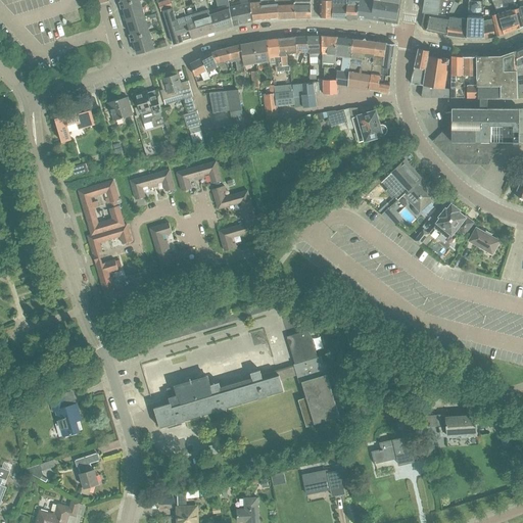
[(138,0),(123,5),(125,13),(142,8),(140,0),(138,0)]
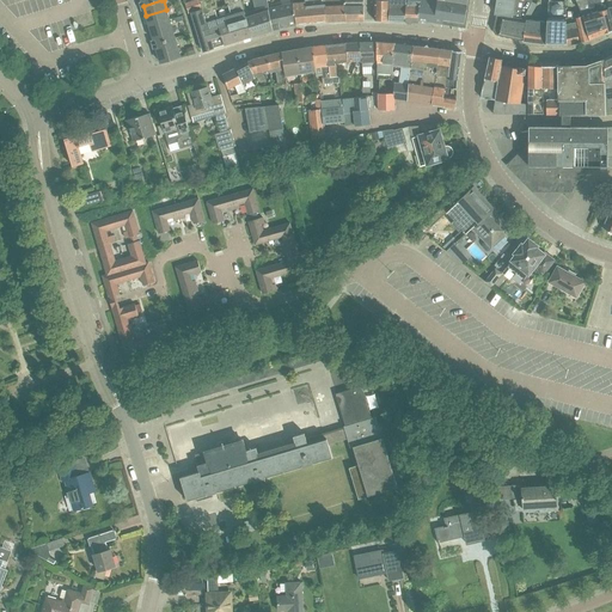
[(199,0),(187,5),(189,12),(203,10),(200,0),(199,0)]
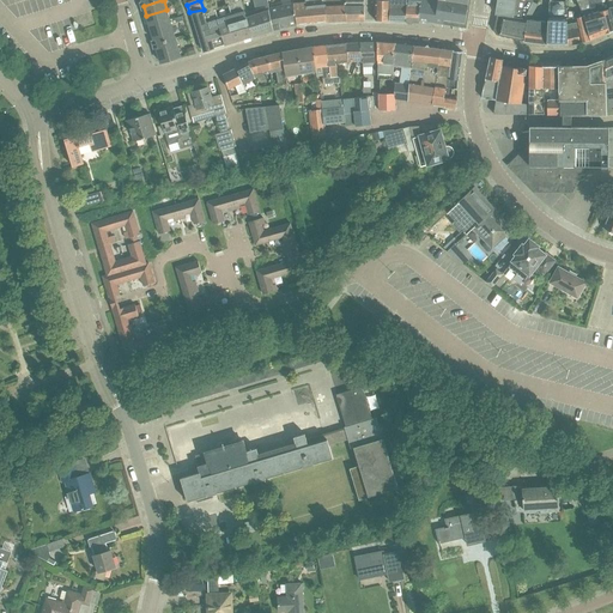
[(218,8),(214,0),(200,0),(204,10),(189,12),(189,13),(192,12),(204,52),(224,46),(253,37),(247,17),(242,0),(225,0),(226,5),(228,4),(232,16),(219,20),(216,10),(218,8)]
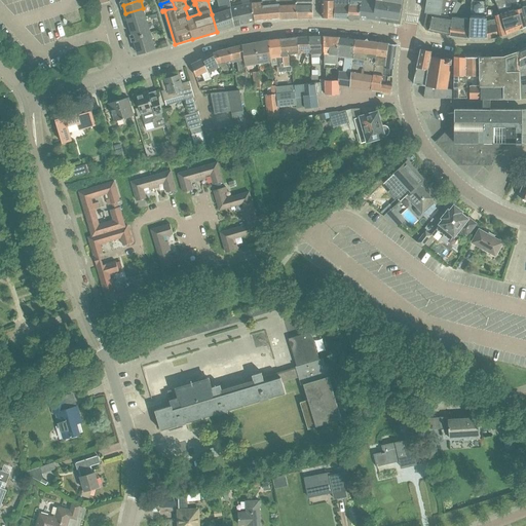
[(220,11),(213,14),(217,32),(235,26),(231,7),(230,3),(229,0),(217,0),(220,8),(220,11)]
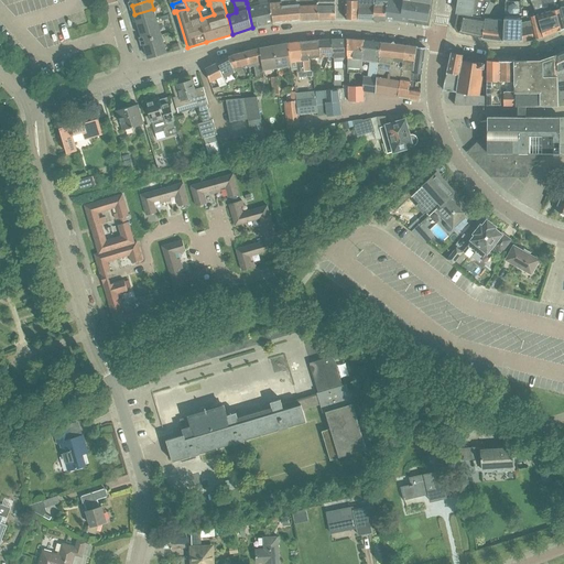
[(281,0),(281,2),(270,3),(273,23),(301,20),(300,0),(281,0)]
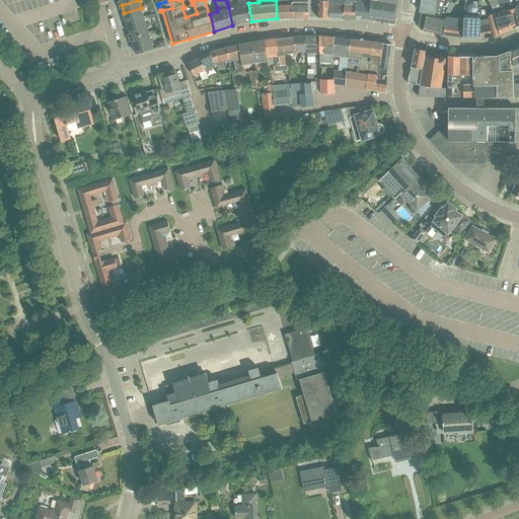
[(276,0),(277,18),(294,18),(293,0),(276,0)]
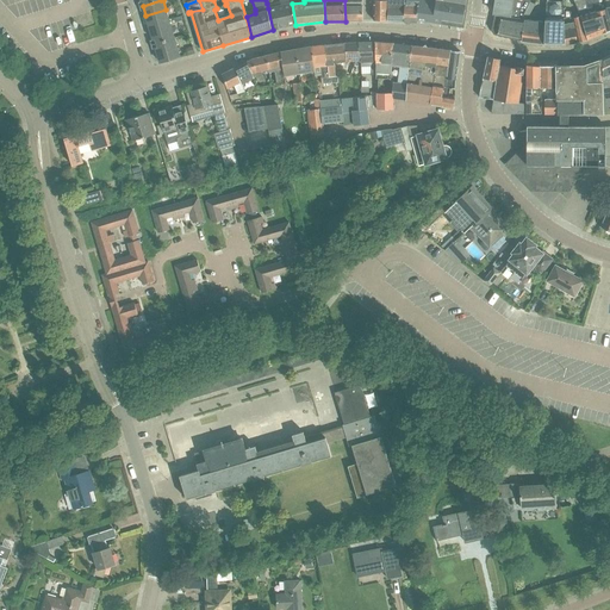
[(344,0),(346,22),(363,20),(362,0),(344,0)]
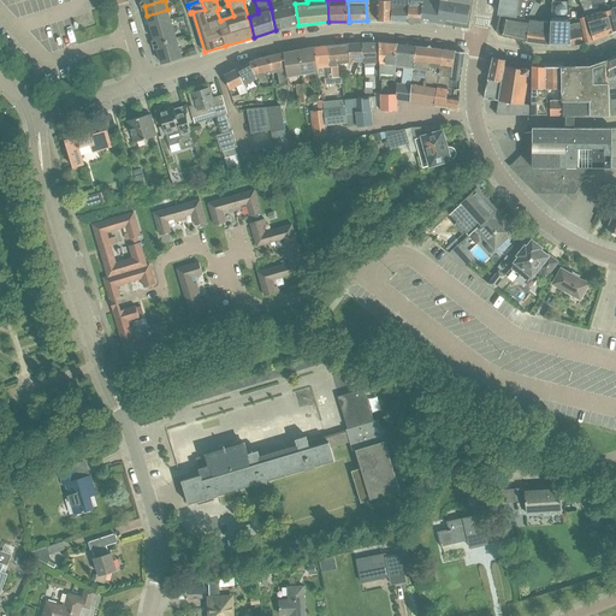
[(377,21),(391,22),(391,0),(386,0),(378,0),(377,21)]
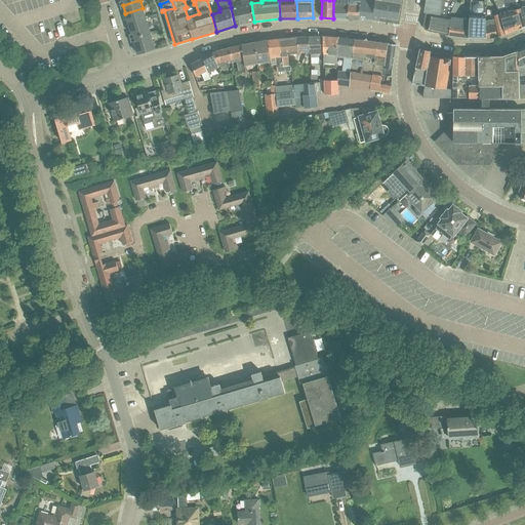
[(333,0),(333,18),(347,18),(349,0),(333,0)]
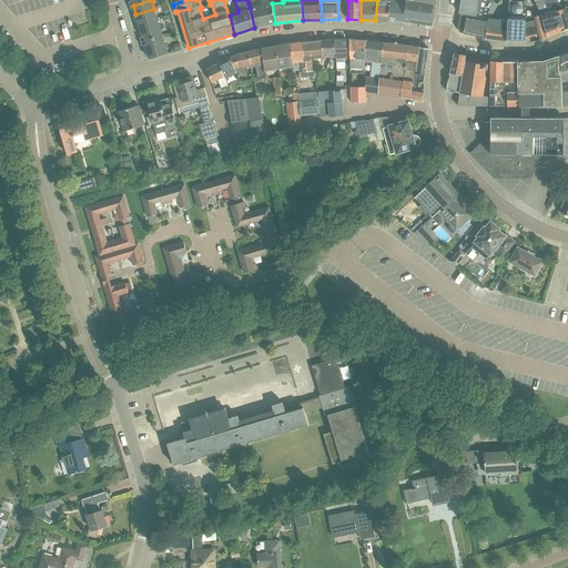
[(388,21),(388,20),(392,0),(377,0),(375,20),(376,20),(388,21)]
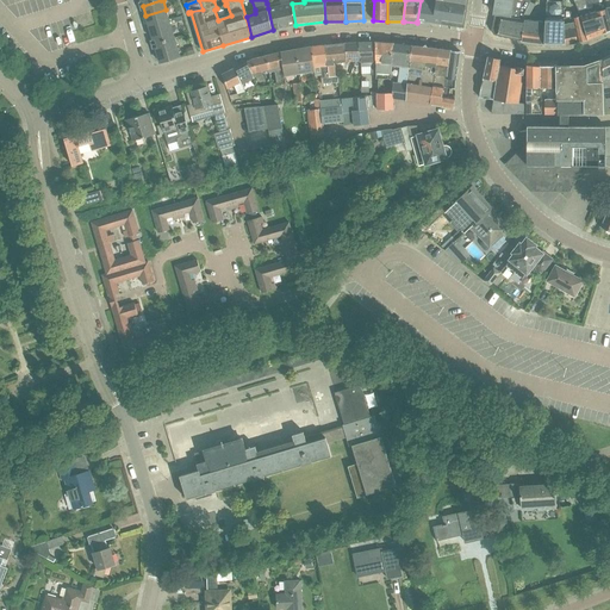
[(421,0),(417,22),(442,25),(442,20),(464,24),(466,0),(421,0)]
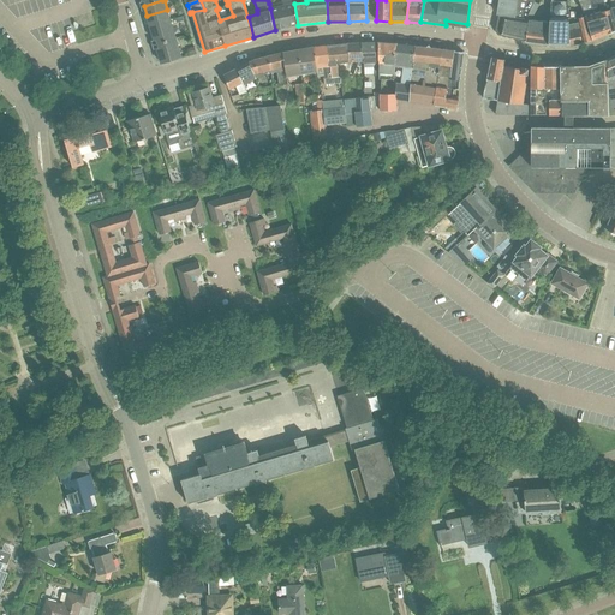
[(535,3),(536,0),(500,0),(499,15),(500,15),(529,21),(532,21),(541,5),(538,4),(535,3)]
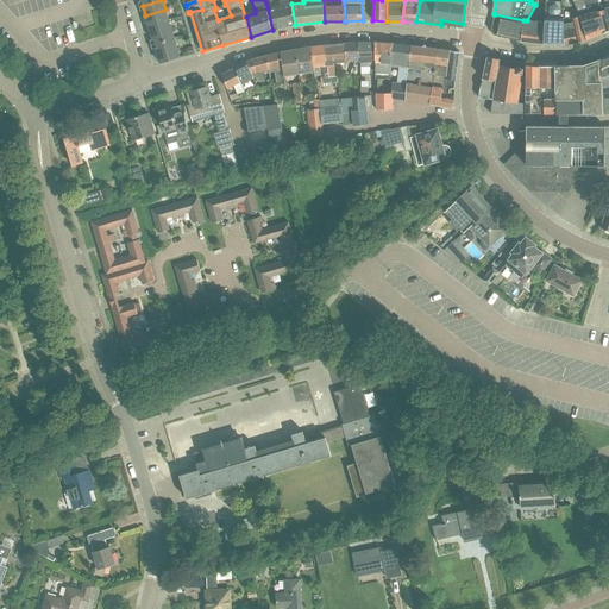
[(579,16),(581,17),(586,39),(586,41),(608,30),(608,22),(604,0),(572,0),(581,16),(579,16)]
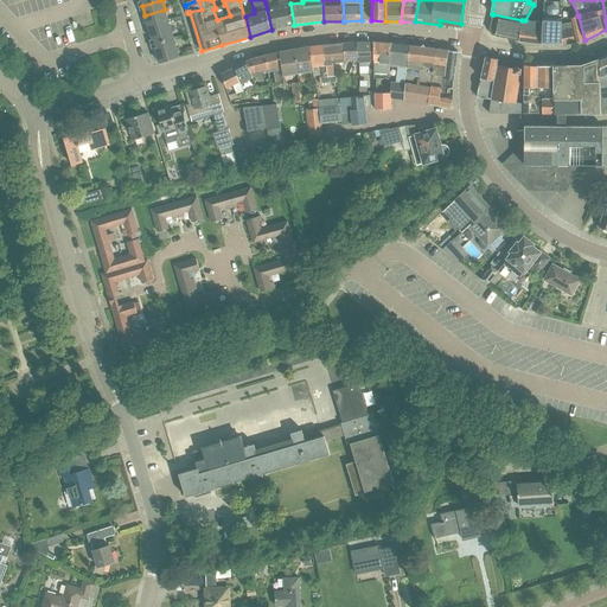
[(563,45),(562,18),(561,2),(544,1),(543,23),(542,44),(563,45)]
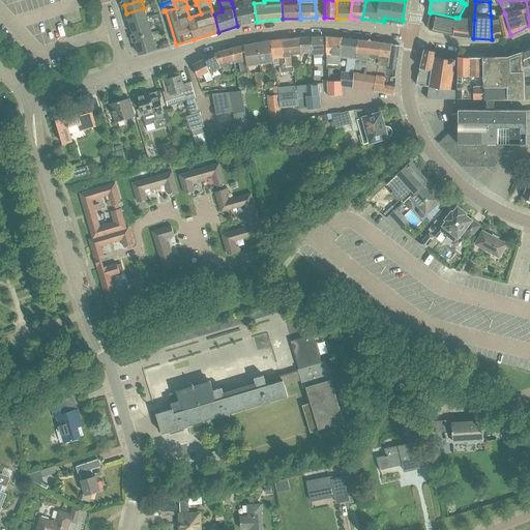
[(237,26),(257,22),(254,3),(254,2),(233,7),(237,26)]
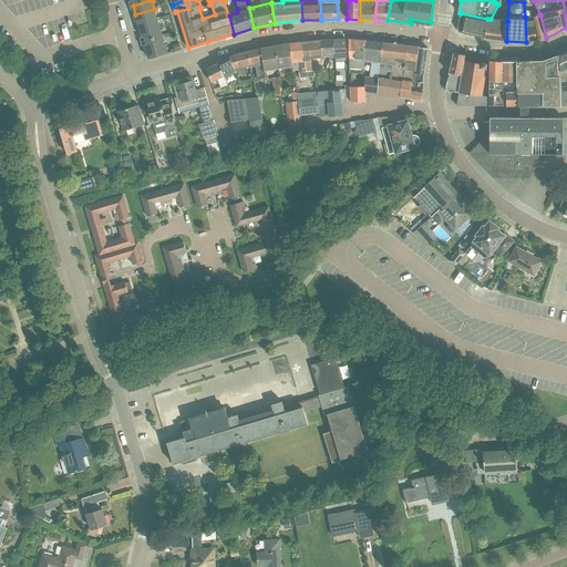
[(135,14),(138,23),(157,18),(154,9),(135,14)]
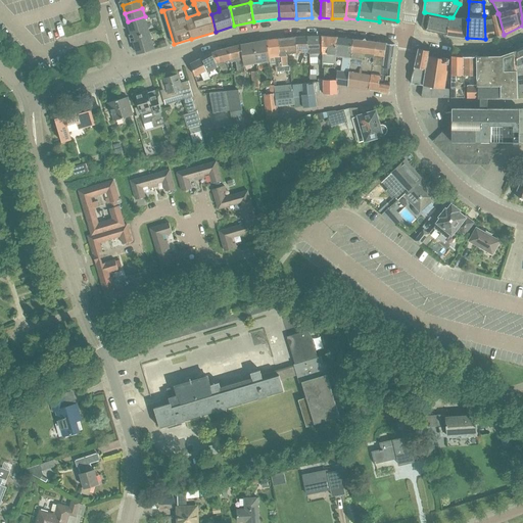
[(424,31),(447,35),(449,17),(425,12),(422,27),(424,31)]
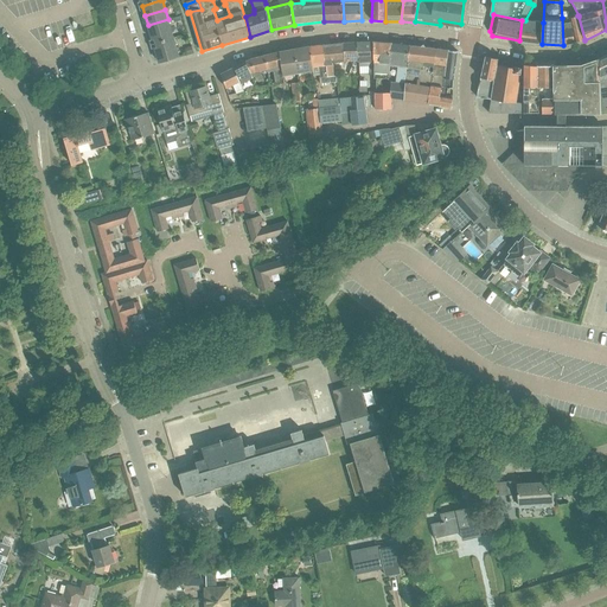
[(585,39),(579,17),(570,18),(570,17),(562,18),(563,45),(575,43),(585,39)]
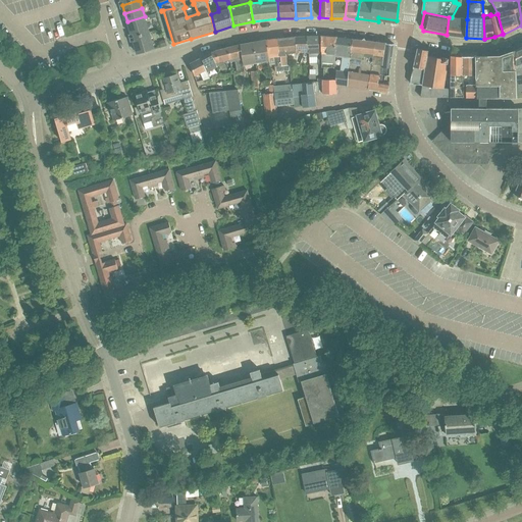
[(127,21),(129,30),(147,24),(145,16),(127,21)]
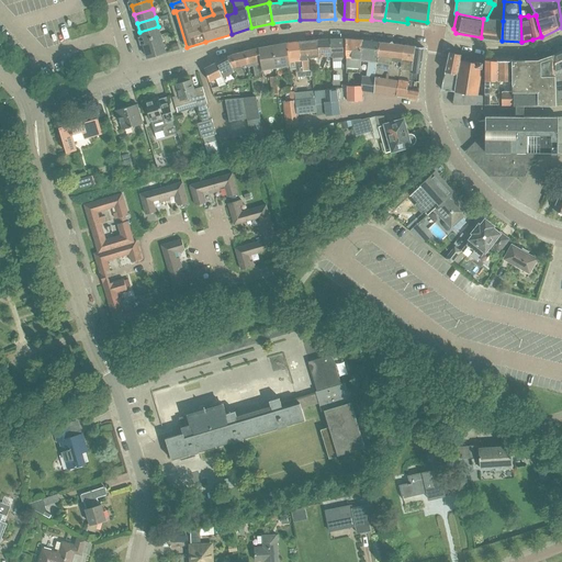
[(503,21),(486,19),(483,19),(481,37),(502,41),(503,21)]
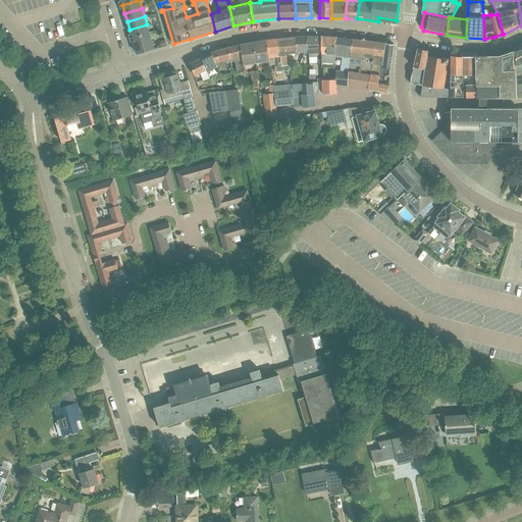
[(129,30),(133,38),(150,33),(147,24),(129,30)]
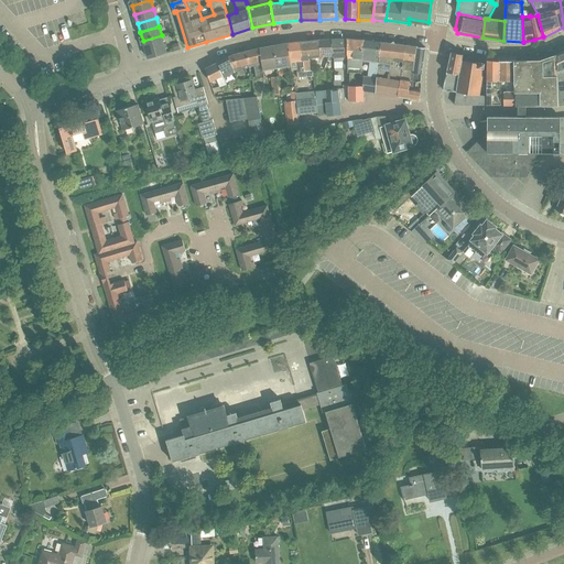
[(143,41),(145,50),(164,44),(162,35),(143,41)]
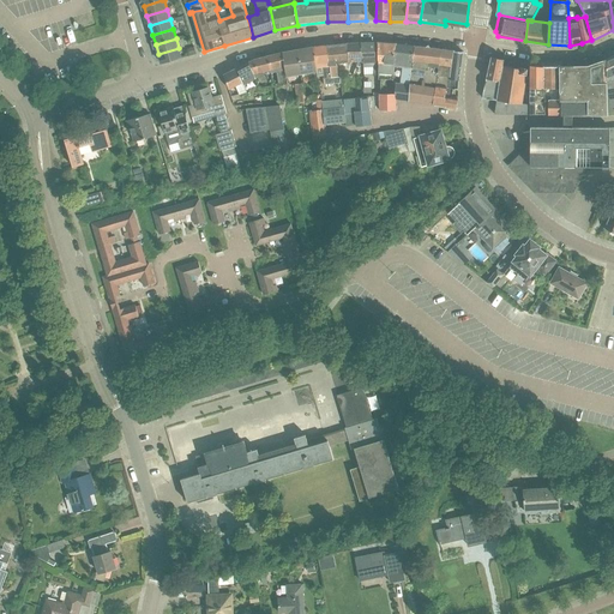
[(348,62),(348,43),(327,46),(331,76),(338,74),(337,64),(348,62)]
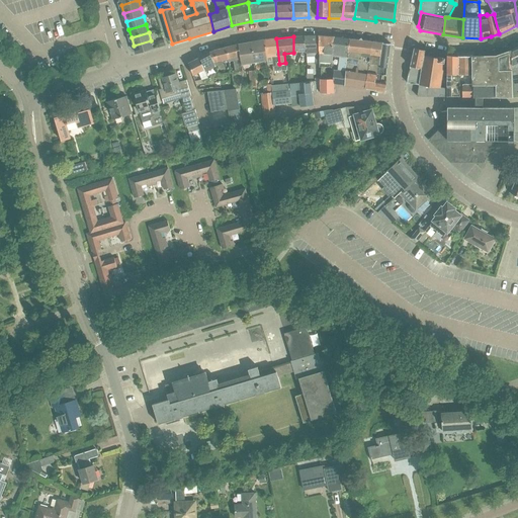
[(306,53),(305,36),(293,36),(293,53),(294,53),(294,52),(306,53)]
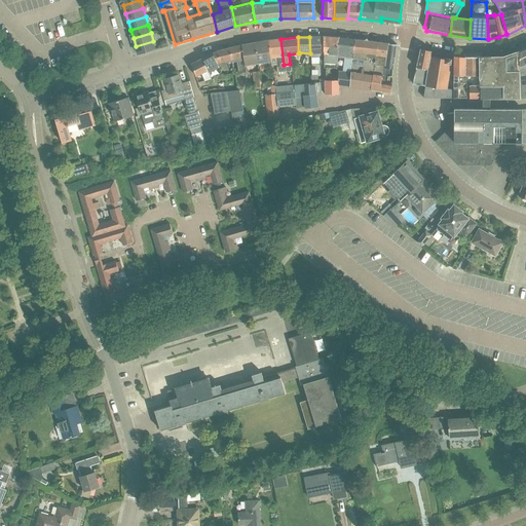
[(324,37),(309,37),(310,49),(310,53),(311,53),(312,53),(312,58),(321,58),(321,65),(325,65),(325,51),(324,51),(324,49),(324,37)]
